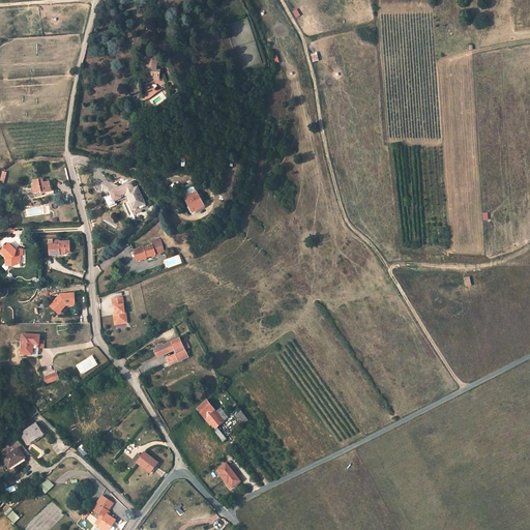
[(313,62),(319,61),(317,52),(311,54),(313,62)]
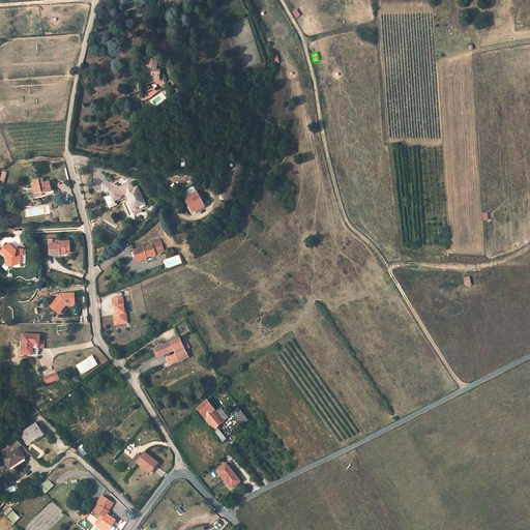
[(151,68),(150,75),(158,76),(159,66),(155,66),(156,55),(147,54),(147,57),(153,58),(152,68),(151,68)]
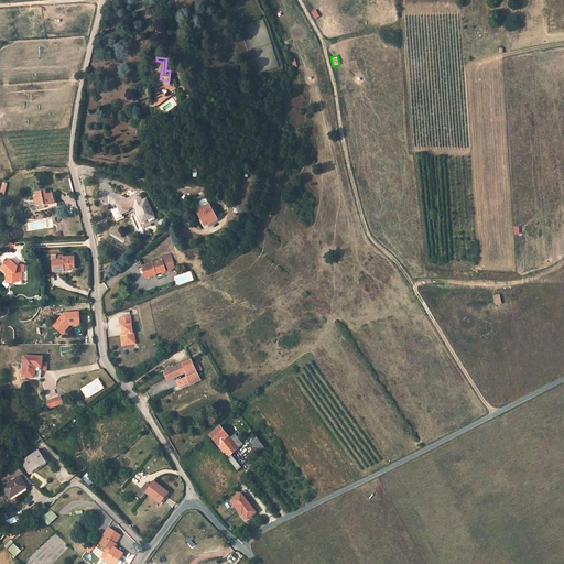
[(154,78),(158,78),(161,73),(162,73),(163,62),(156,61),(154,78)]
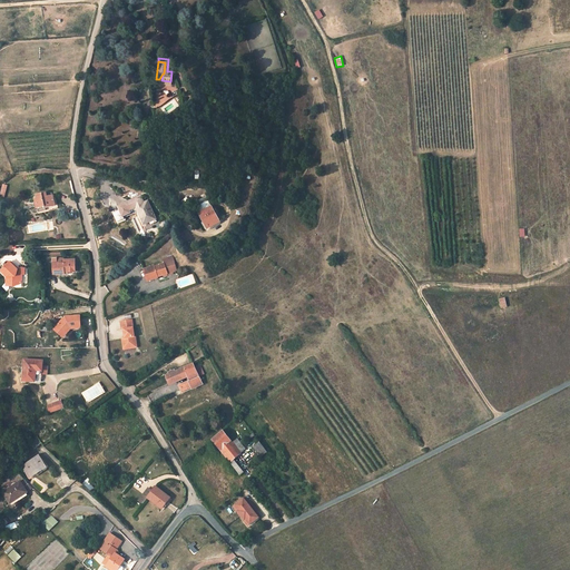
[(169,99),(165,92),(153,100),(157,107),(169,99)]
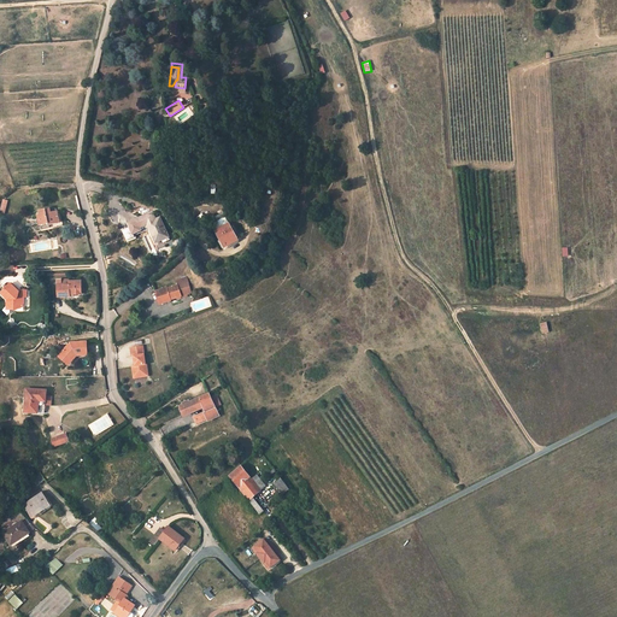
[(51,227),(62,224),(59,215),(54,216),(53,211),(42,212),(43,217),(40,218),(42,227),(51,225),(51,227)]
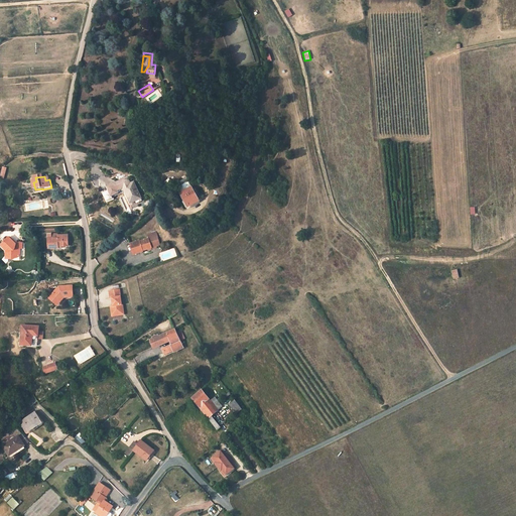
[(120,196),(118,190),(125,187),(127,191),(134,204),(139,202),(140,204),(145,201),(144,199),(141,192),(140,194),(135,183),(132,185),(129,178),(109,188),(110,191),(104,195),(109,204),(115,202),(114,199),(120,196)]
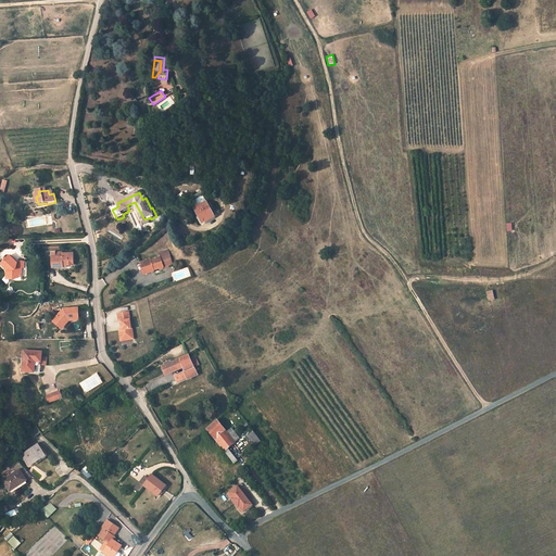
[(213,211),(203,193),(191,200),(203,219),(212,214),(213,211)]
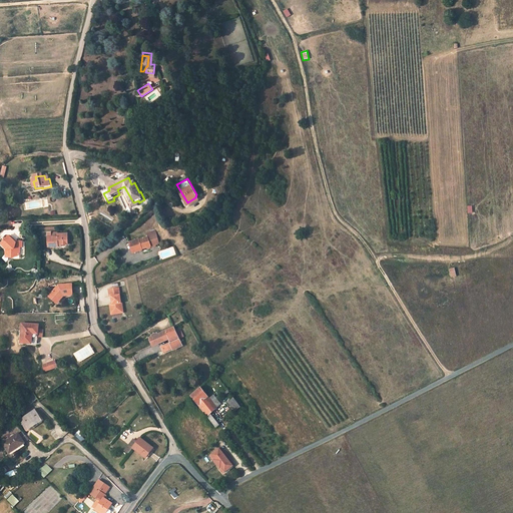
[(148,237),(151,246),(159,243),(155,230),(146,232),(148,237)]
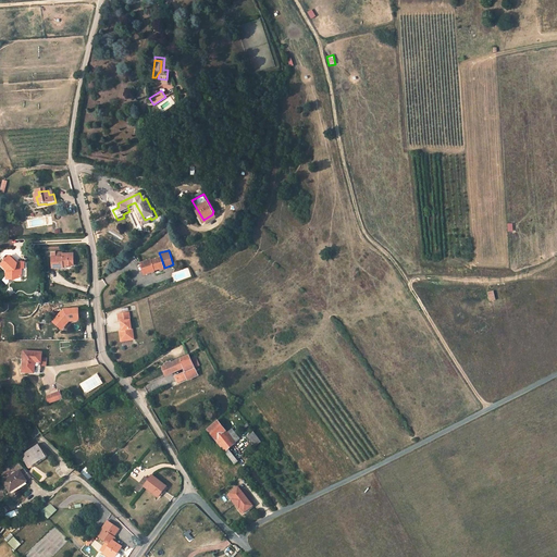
[(63,255),(51,255),(51,270),(62,270),(62,268),(74,268),(74,256),(63,256),(63,255)]
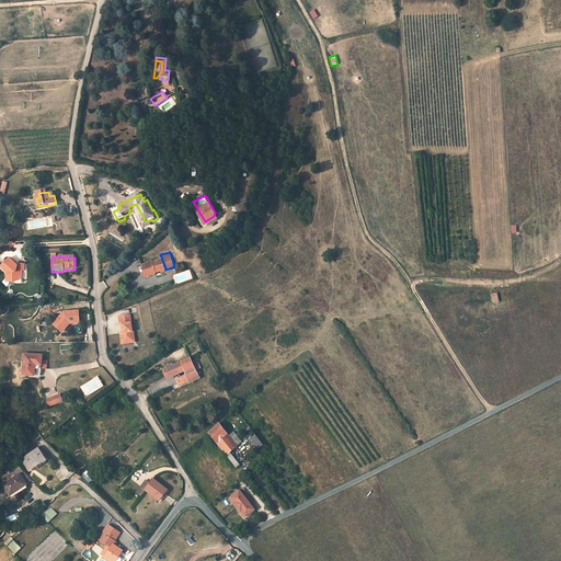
[(156,272),(165,270),(162,260),(152,263),(152,262),(141,265),(145,274),(156,271),(156,272)]
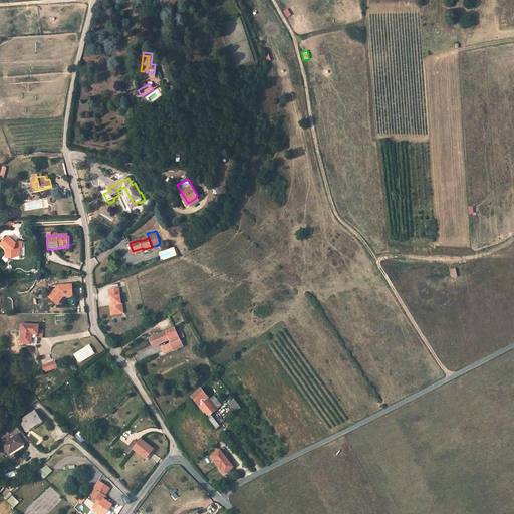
[(5,264),(2,266),(8,269),(8,266),(14,265),(13,263),(19,262),(19,256),(22,255),(21,249),(17,249),(15,251),(6,246),(1,255),(6,258),(5,264)]
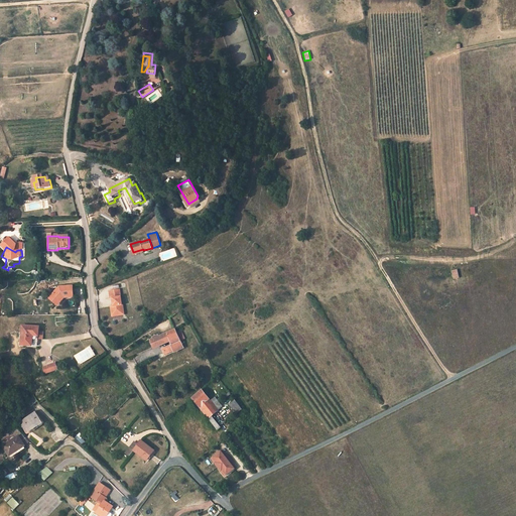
[(58,288),(50,296),(58,303),(63,298),(73,298),(73,287),(58,288)]
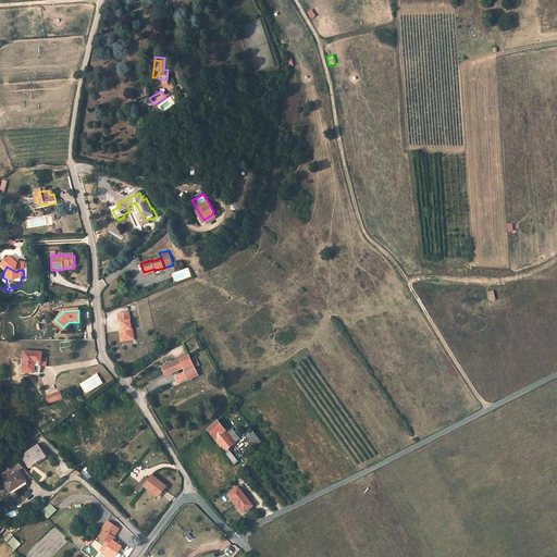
[(120,331),(121,342),(134,339),(133,329),(132,329),(130,312),(119,314),(120,322),(121,322),(122,325),(123,324),(124,330),(123,331),(120,331)]
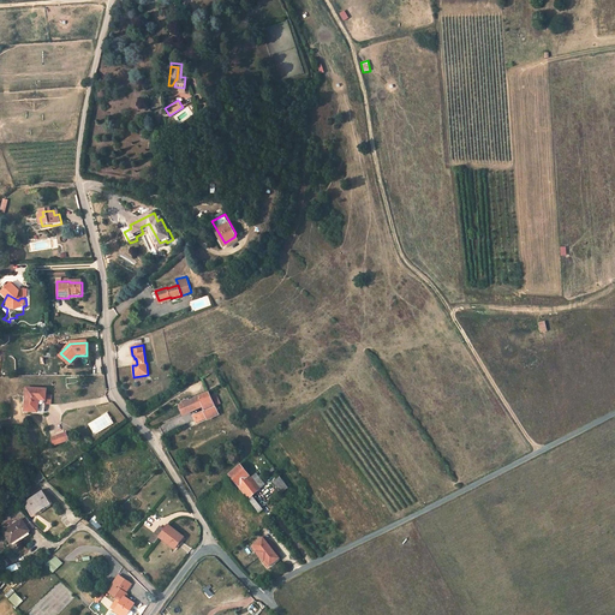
[(60,353),(58,357),(66,365),(70,362),(60,353)]
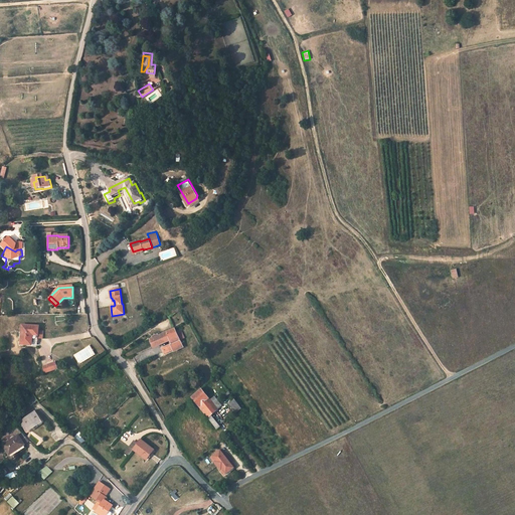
[(18,341),(34,342),(34,335),(35,328),(35,324),(20,323),(18,341)]
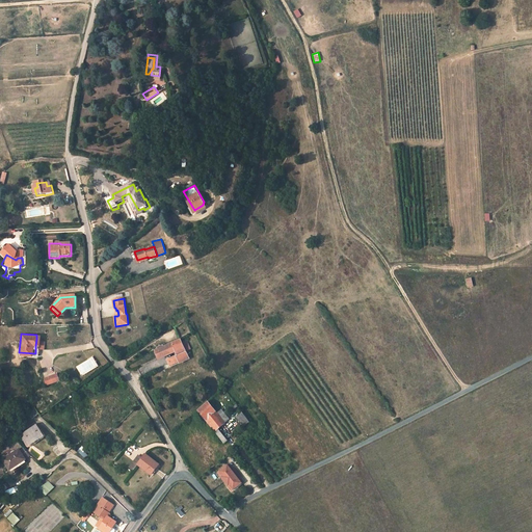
[(178,361),(169,364),(171,369),(181,366),(182,367),(191,363),(180,336),(169,340),(171,347),(168,348),(156,353),(157,355),(159,362),(176,355),(178,361)]
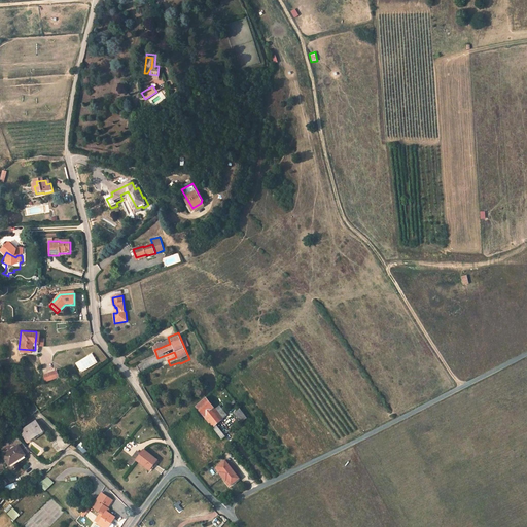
[(75,362),(79,372),(97,363),(93,354),(75,362)]
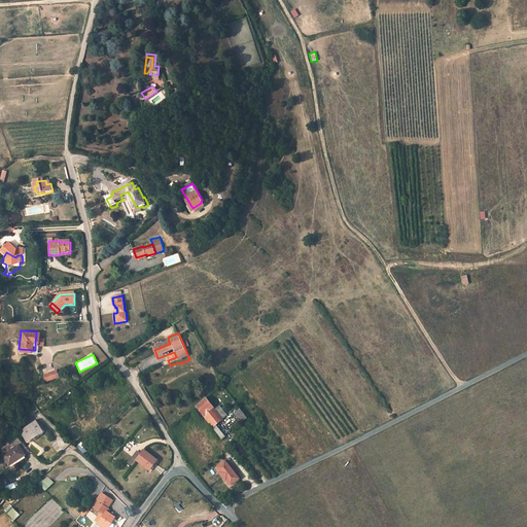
[(43,381),(55,377),(51,370),(40,373),(43,381)]
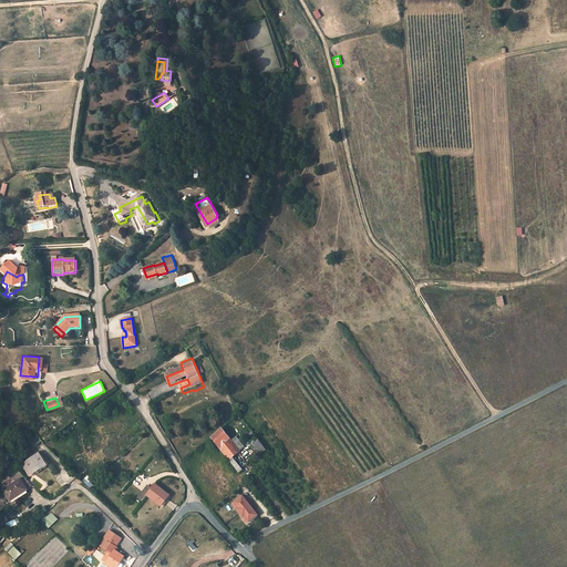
[(30,435),(31,439),(33,441),(32,441),(34,445),(42,440),(37,431),(30,435)]
